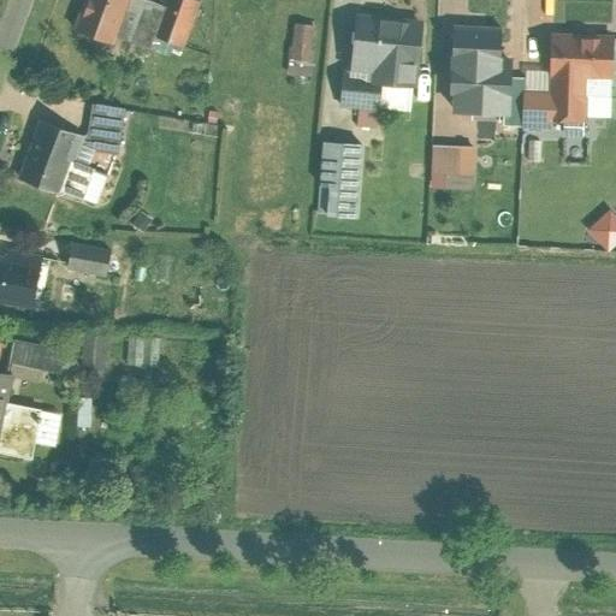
[(122,0),(78,0),(71,27),(111,39),(113,30),(122,0)]
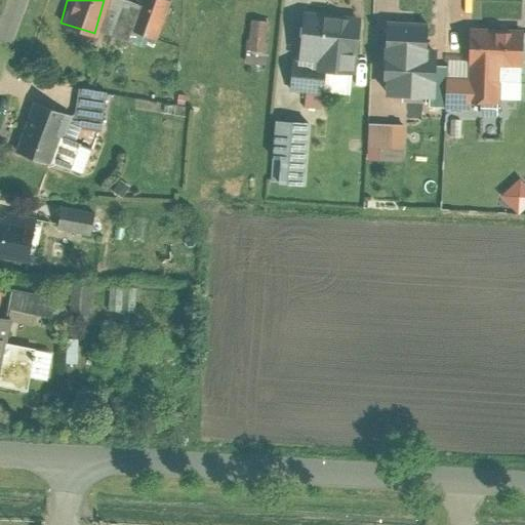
[(136,0),(104,0),(96,26),(126,35),(128,30),(136,0)]
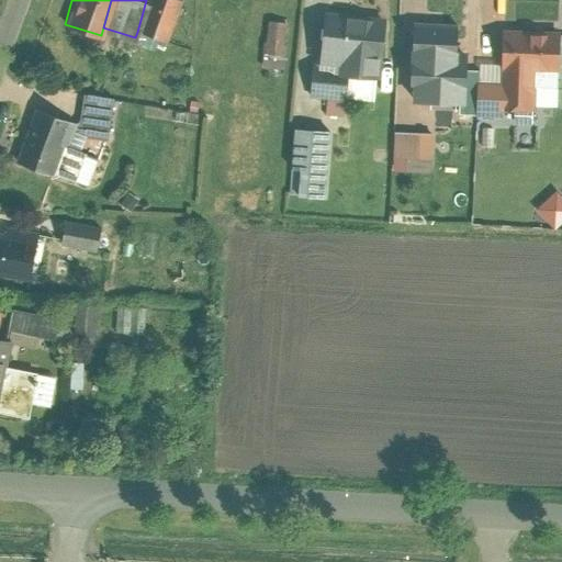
[(146,0),(137,32),(171,42),(183,0),(146,0)]
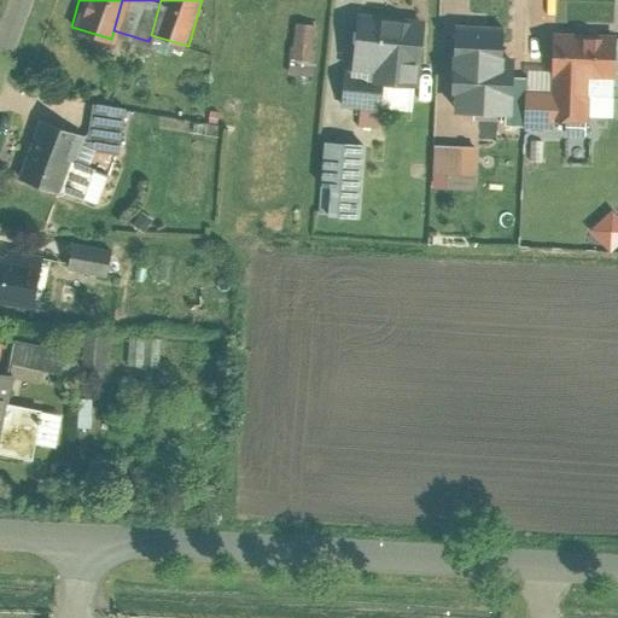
[(426,16),(356,9),(350,76),(415,82),(419,83),(426,16)]
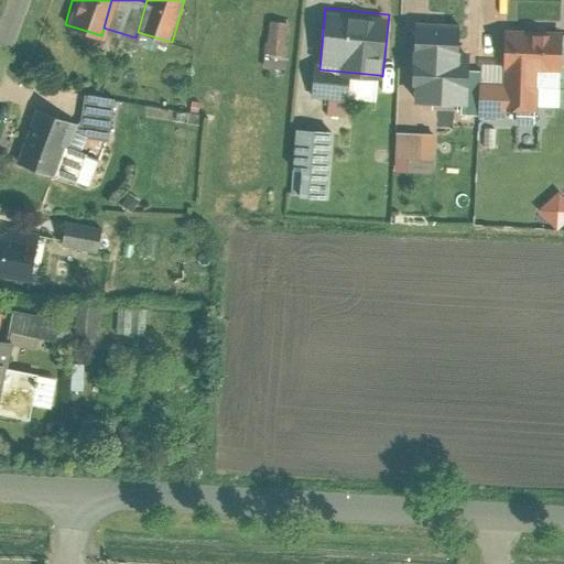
[(264,19),(261,50),(283,52),(286,21),(264,19)]
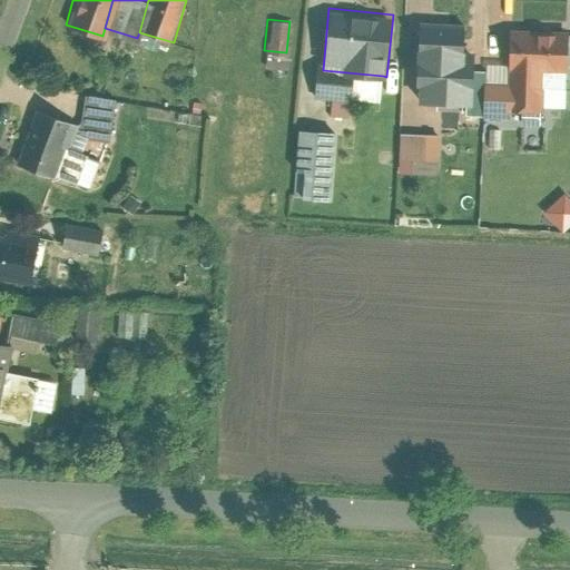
[(416,51),(415,101),(470,104),(471,68),(471,52),(463,52),(464,22),(421,21),(420,51),(416,51)]
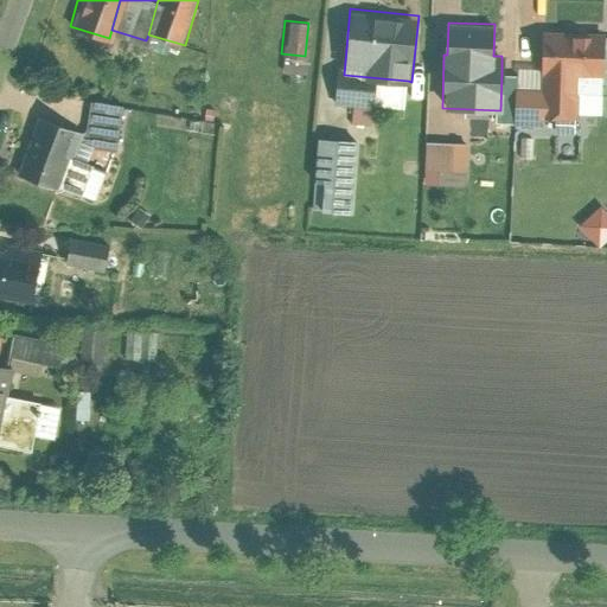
[(604,72),(605,32),(542,30),(541,74),(518,72),(517,113),(580,114),(581,71),(604,72)]
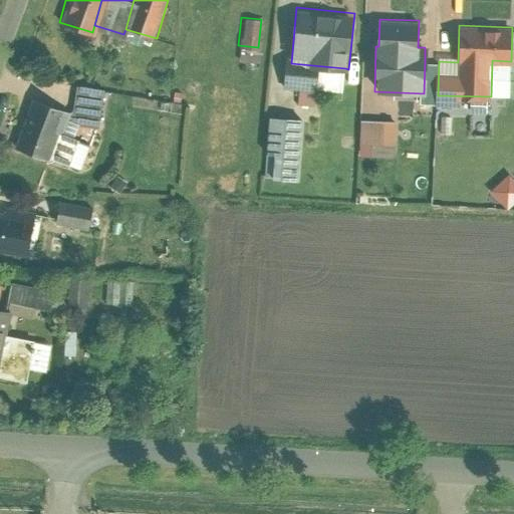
[(439,61),(425,61),(424,93),(424,99),(438,100),(438,95),(439,61)]
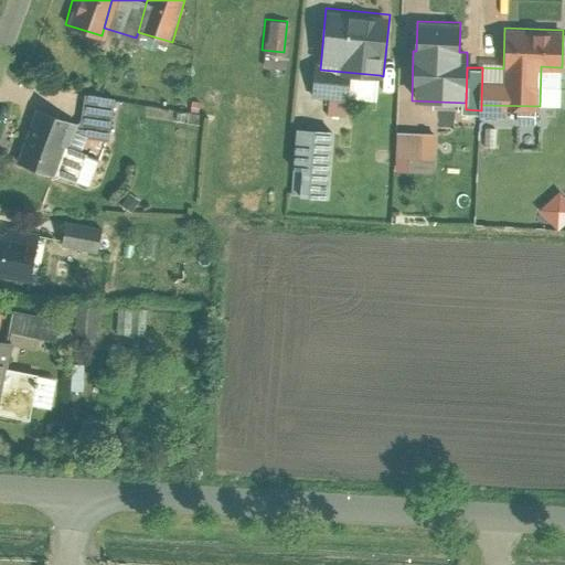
[(376,100),(380,75),(320,70),(313,68),(310,94),(376,100)]
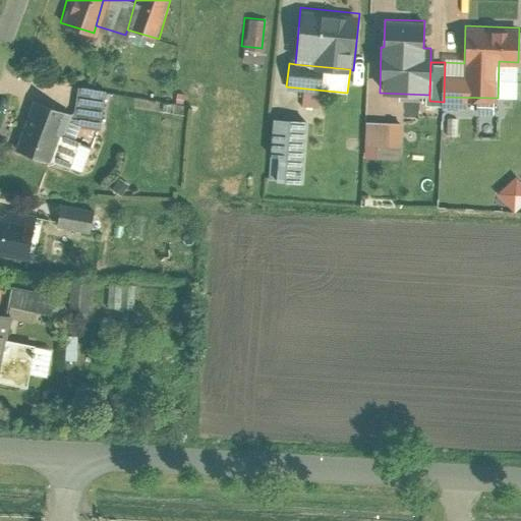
[(71,113),(68,112),(66,119),(78,124),(100,127),(105,90),(76,85),(71,113)]
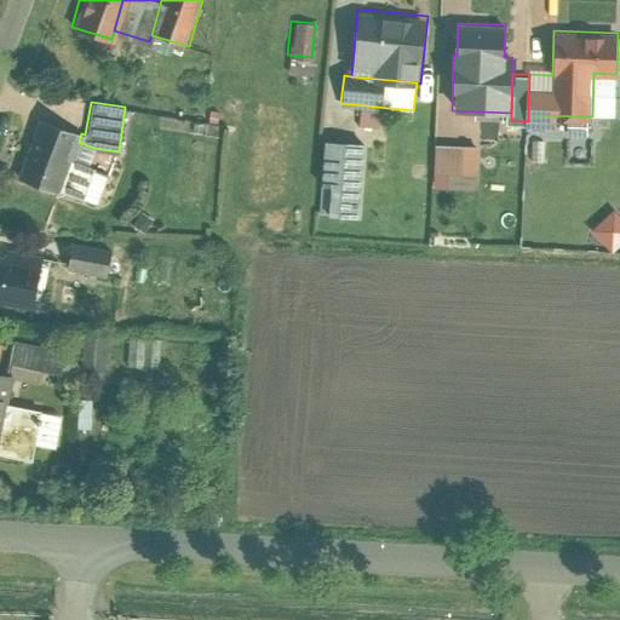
[(41,119),(18,178),(58,193),(59,189),(101,205),(112,174),(86,165),(93,148),(79,142),(81,133),(41,119)]
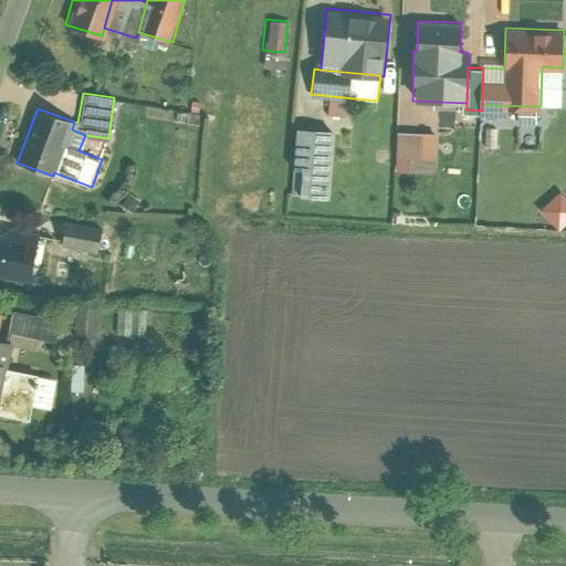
[(297,195),(328,197),(334,129),(299,126),(295,167),(300,167),(297,195)]
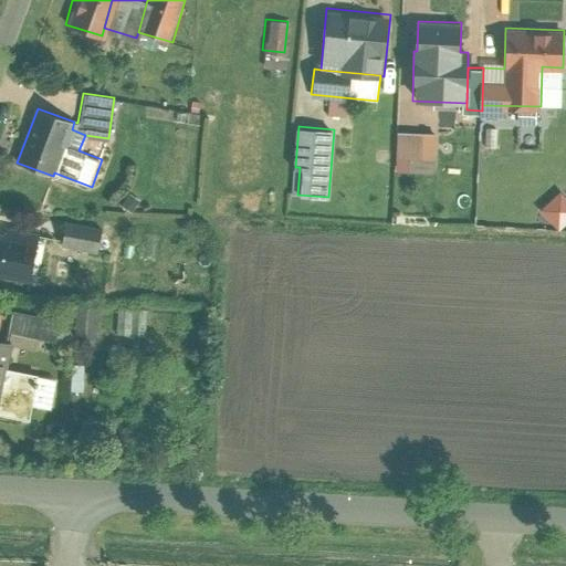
[(432,132),(394,130),(392,156),(406,157),(406,170),(431,170),(432,132)]
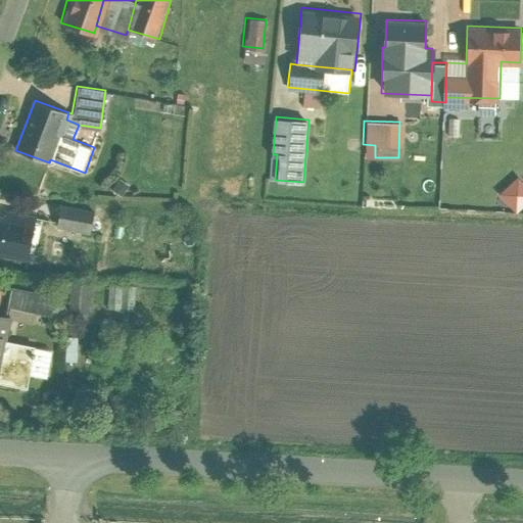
[(522,176),(504,193),(522,212),(522,210),(522,176)]
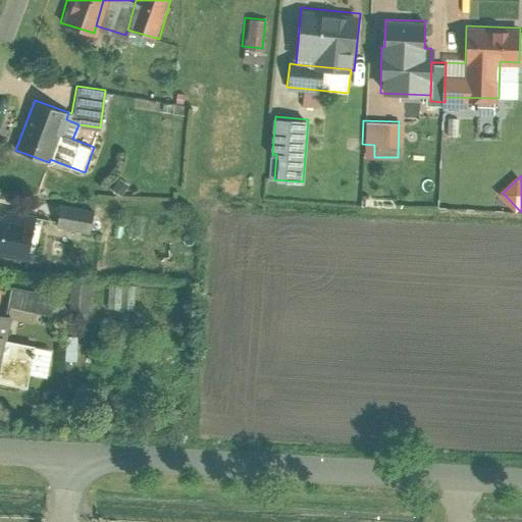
[(63,204),(59,226),(91,232),(95,210),(63,204)]
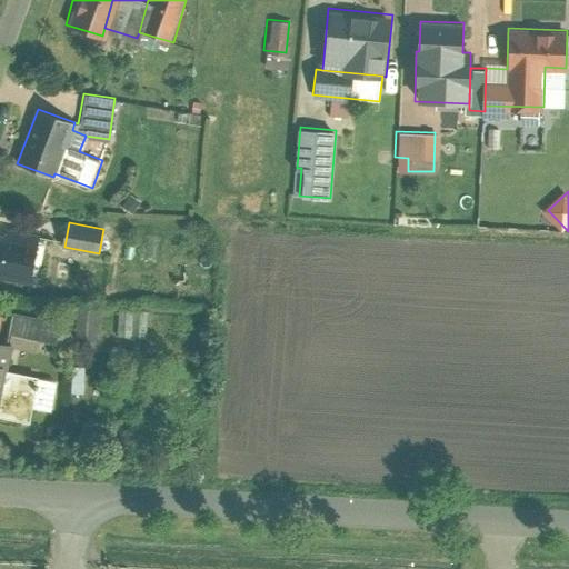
[(0,226),(0,273),(32,280),(41,233),(0,226)]
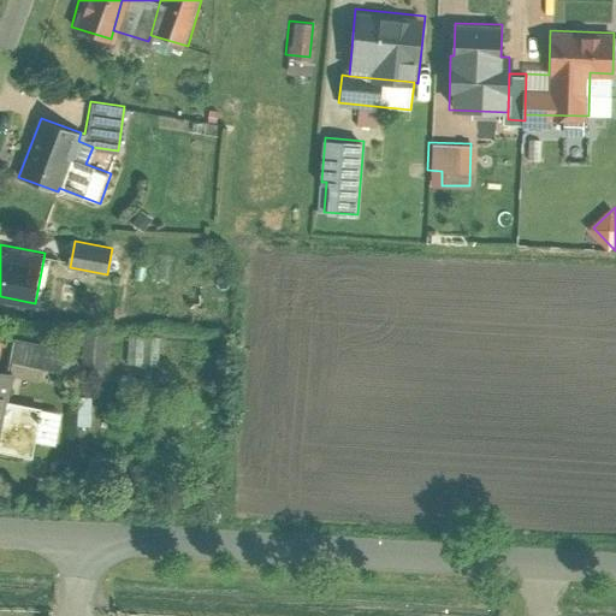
[(82,331),(81,365),(104,366),(105,332),(82,331)]
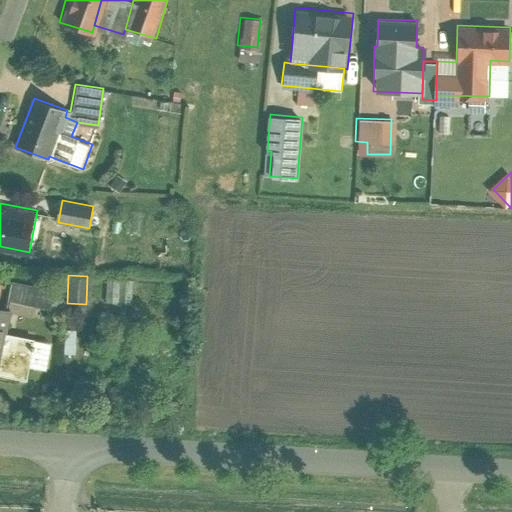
[(7,278),(3,306),(6,306),(47,313),(52,285),(7,278)]
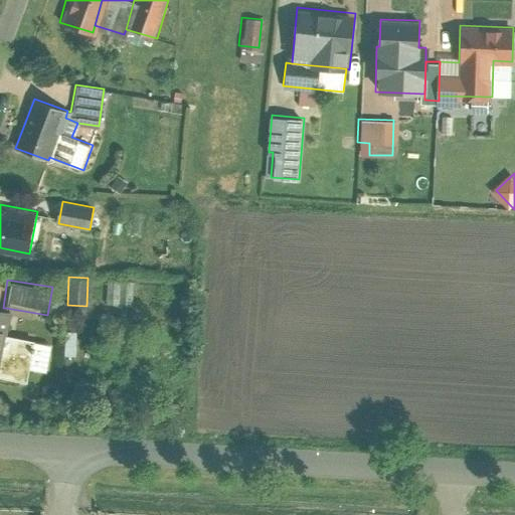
[(64,330),(64,354),(75,355),(75,330),(64,330)]
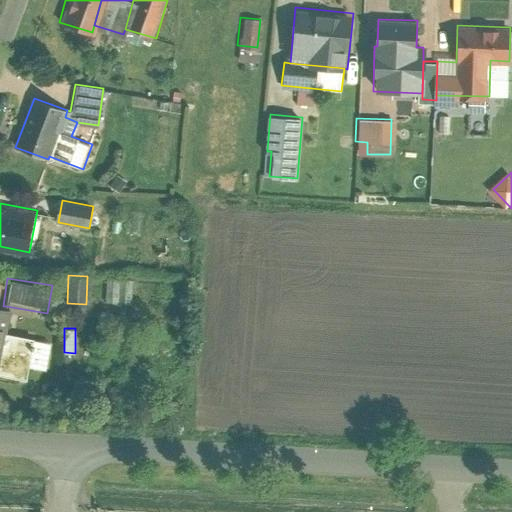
[(55,342),(2,332),(0,346),(0,374),(22,379),(25,365),(49,370),(55,342)]
